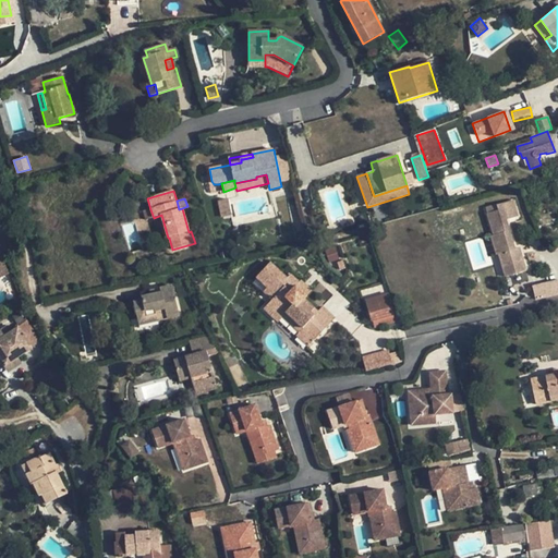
[(217,202),(221,218),(231,215),(228,199),(217,202)]
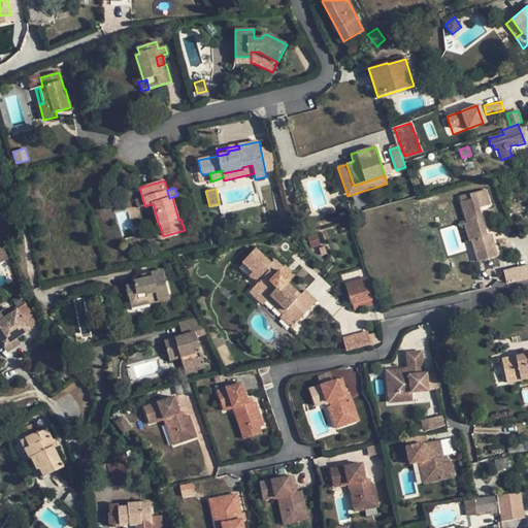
[(461,202),(467,222),(482,218),(479,208),(490,205),(485,189),(470,194),(471,199),(461,202)]
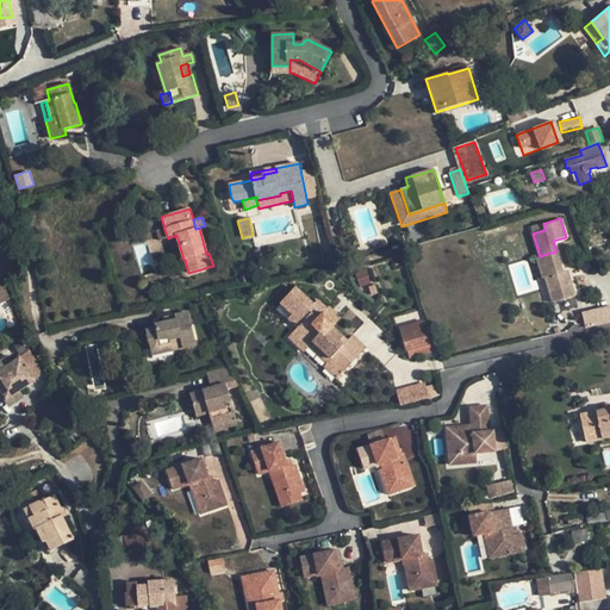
[(168,238),(165,229),(155,231),(159,241),(168,238)]
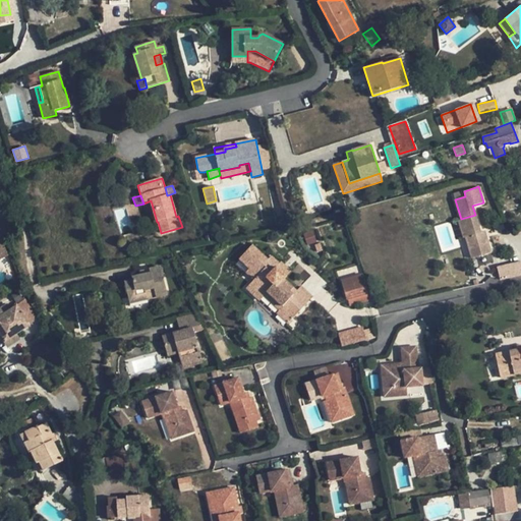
[(289,224),(302,222),(300,213),(287,216),(289,224)]
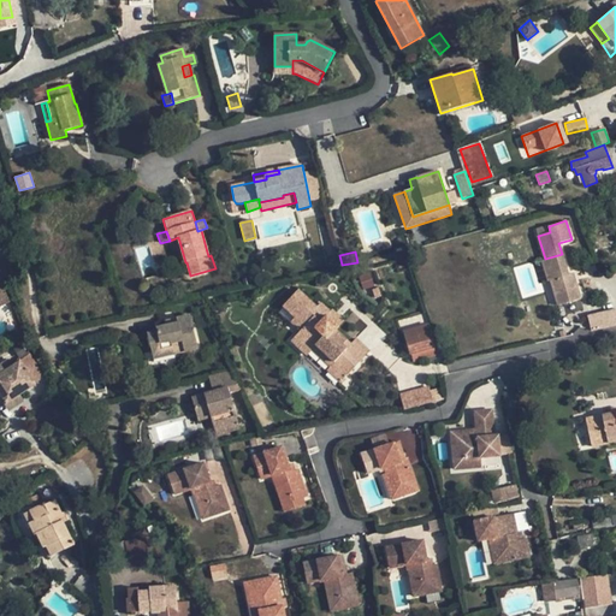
[(567,274),(562,254),(545,259),(545,260),(543,260),(549,280),(551,280),(558,306),(581,298),(575,279),(569,280),(567,274)]
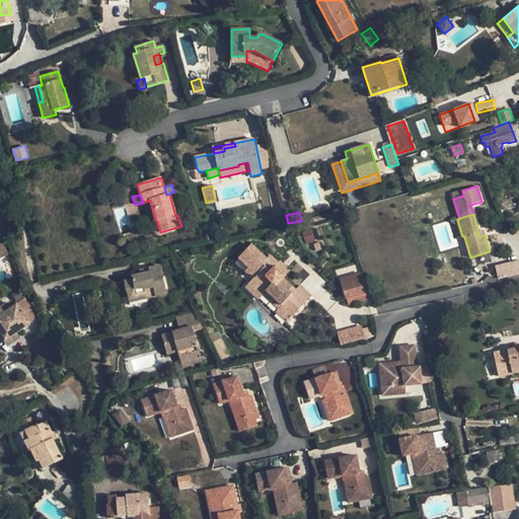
[(11,218),(3,221),(8,234),(16,230),(11,218)]
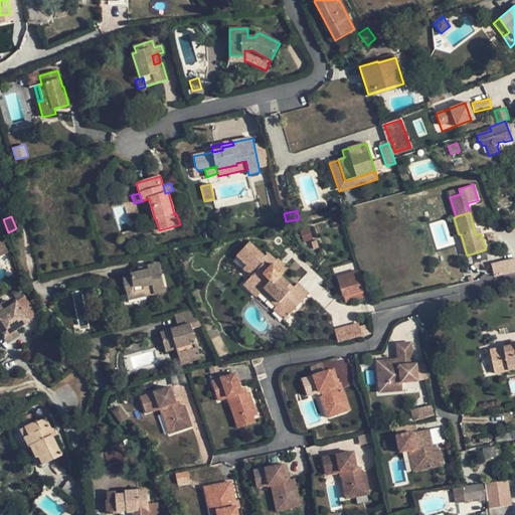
[(8,232),(3,219),(0,220),(0,231),(1,235),(8,232)]
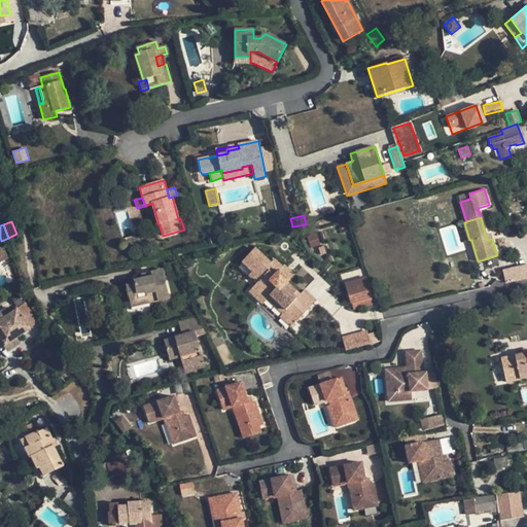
[(319,245),(315,235),(307,237),(311,248),(319,245)]
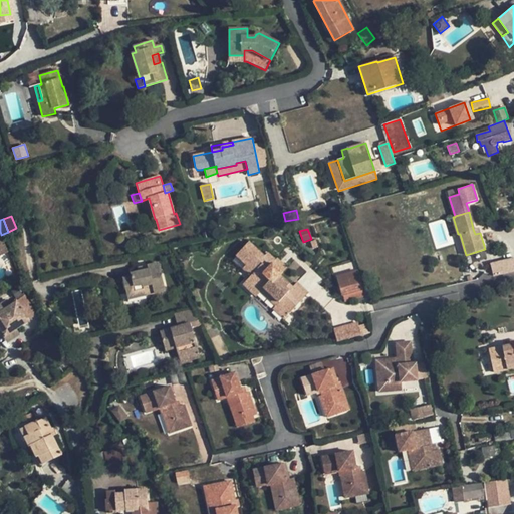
[(282,299),(293,310),(309,293),(297,282),(293,287),(280,275),(283,272),(273,264),(276,261),(275,260),(268,253),(264,256),(250,243),(237,256),(246,265),(243,268),(251,276),(246,281),(260,293),(261,292),(264,288),(279,303),(282,299)]
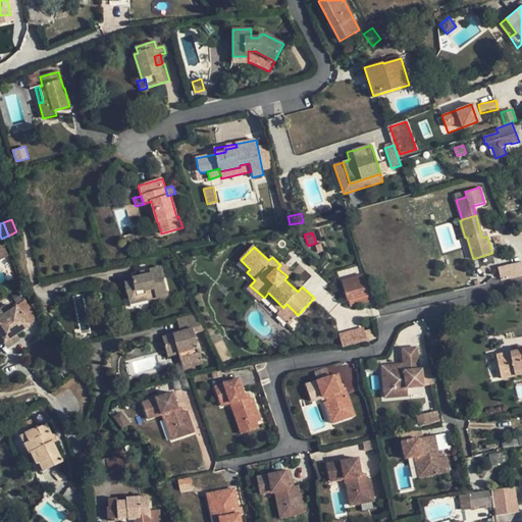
[(279,264),(280,265),(277,268),(286,276),(293,271),(282,262),(279,264)]
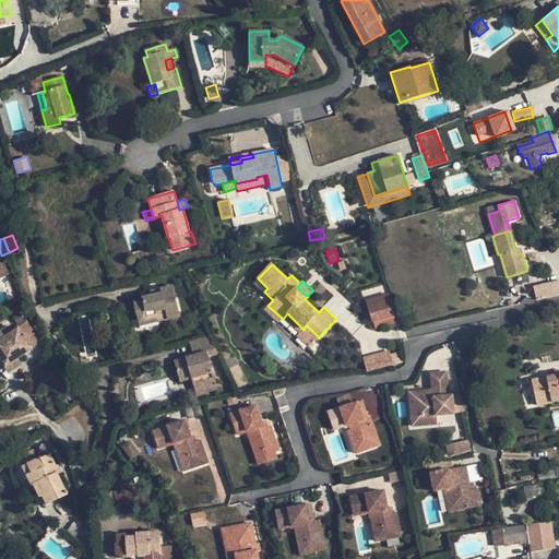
[(558,281),(534,287),(536,300),(558,295),(558,281)]
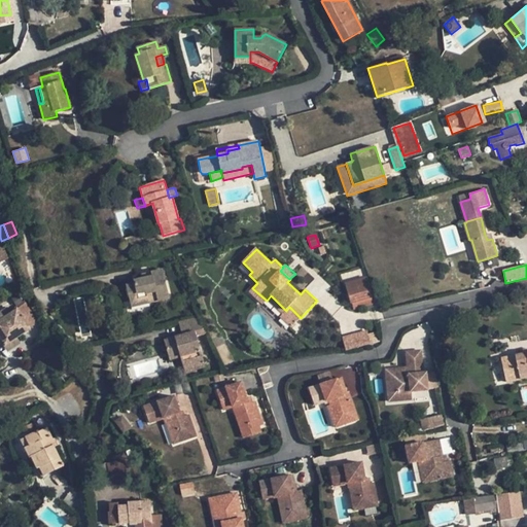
[(148,277),(133,281),(134,283),(126,286),(130,302),(147,297),(149,304),(169,299),(163,270),(147,274),(148,277)]
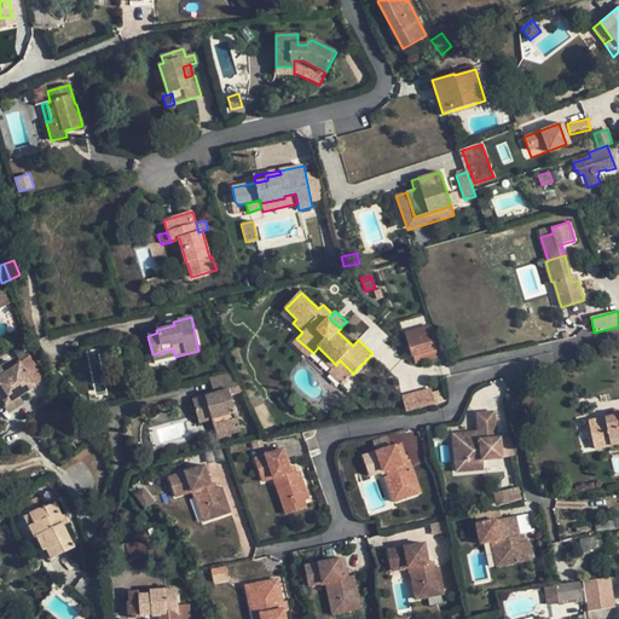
[(437,348),(431,327),(406,334),(412,356),(437,348)]
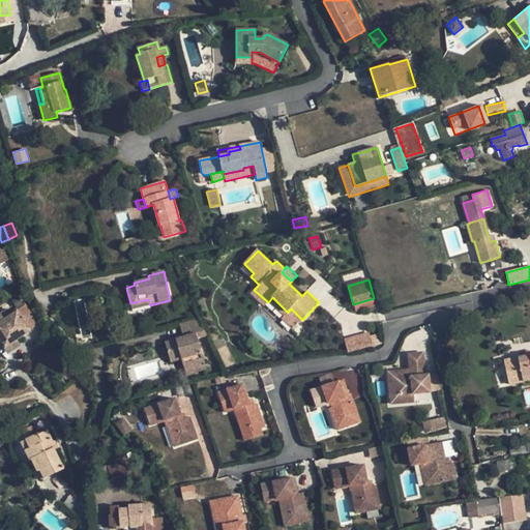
[(268,302),(254,290),(251,293),(264,306),(268,302)]
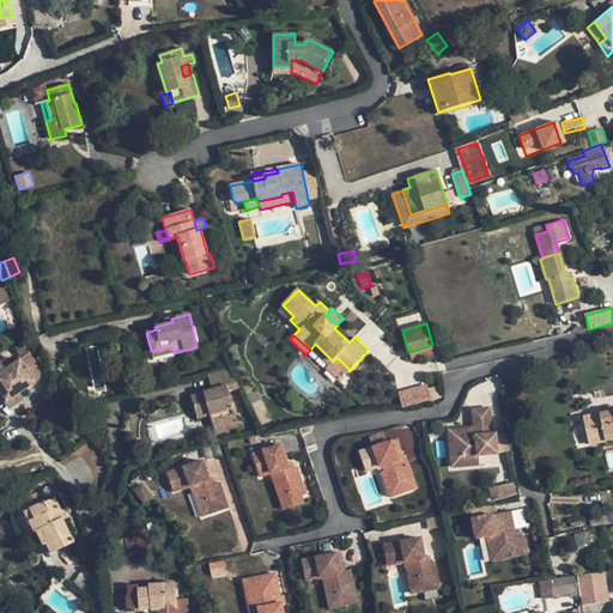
[(26,352),(20,343),(12,347),(18,357),(26,352)]
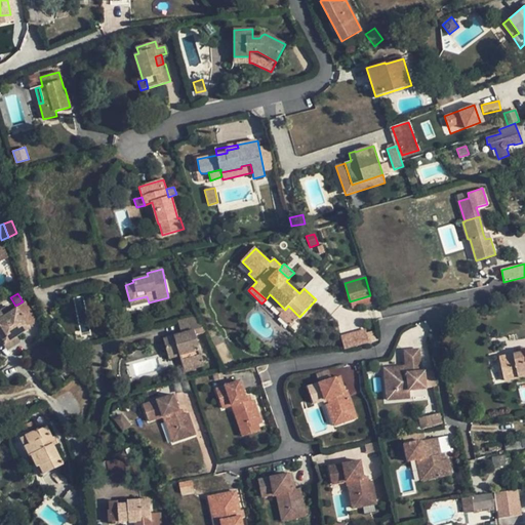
[(285,310),(270,294),(267,298),(282,313),(285,310)]
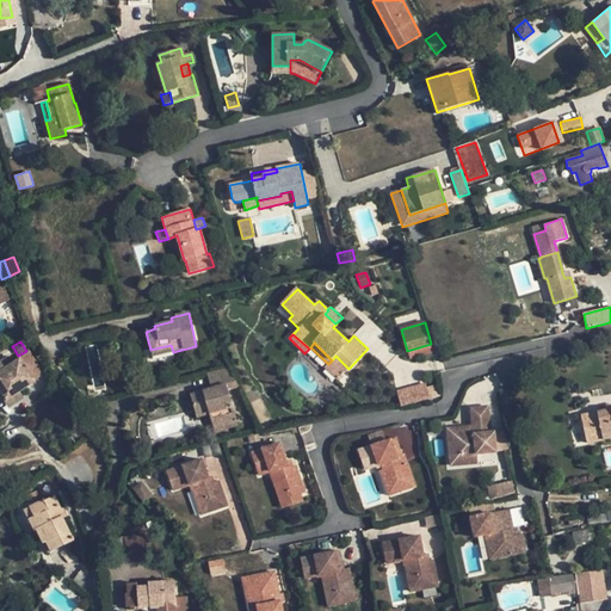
[(431,344),(407,351),(409,359),(433,352),(431,344)]
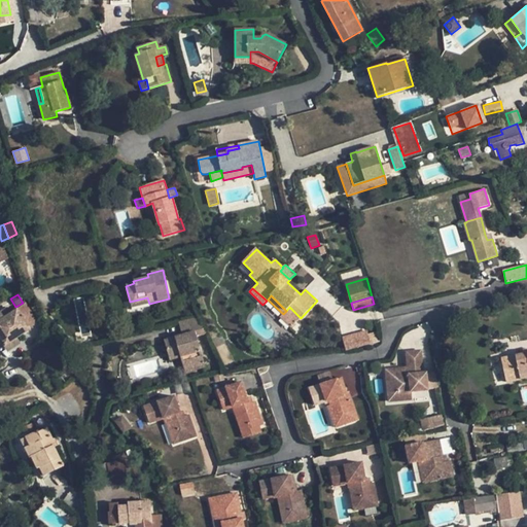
[(131,308),(149,304),(147,297),(130,302),(131,308)]
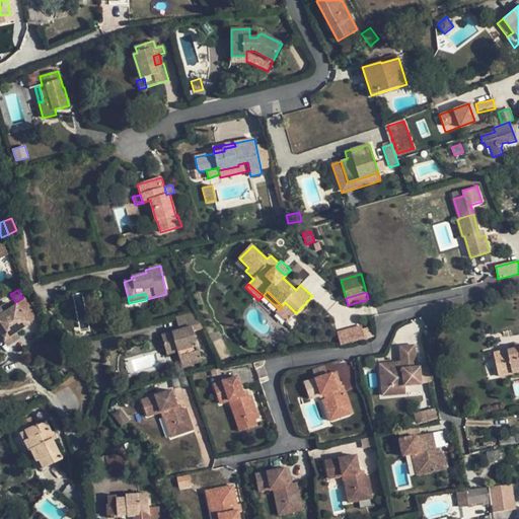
[(296,313),(285,302),(282,306),(279,309),(276,312),(287,322),(296,313)]
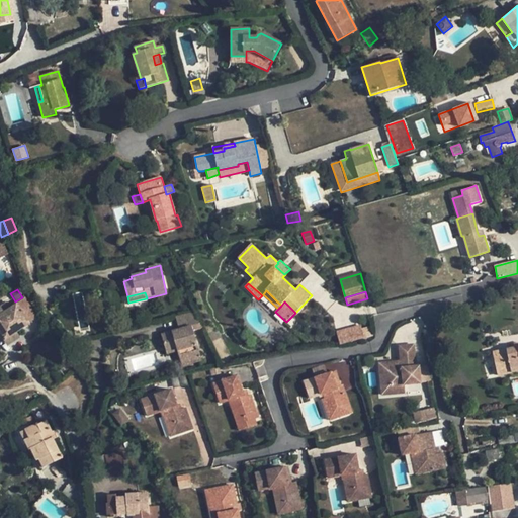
[(28,323),(16,304),(3,312),(0,314),(0,332),(4,339),(14,333),(28,323)]
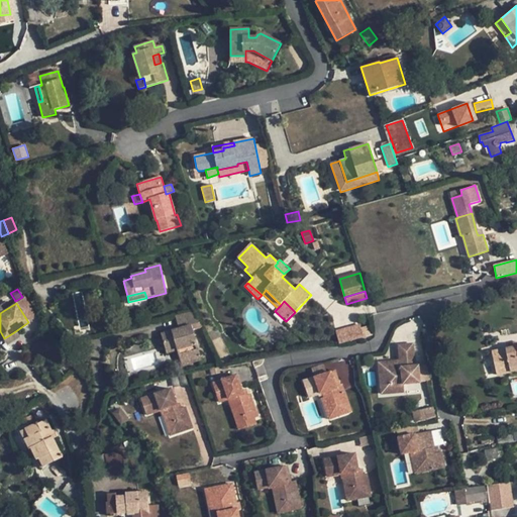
[(161,334),(166,353),(177,350),(186,347),(189,356),(199,353),(193,330),(202,327),(194,311),(175,316),(179,329),(161,334)]
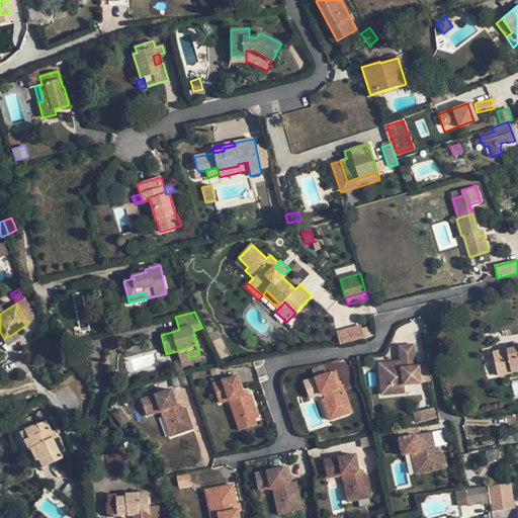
[(360,325),(336,332),(340,345),(365,338),(361,329),(360,325)]
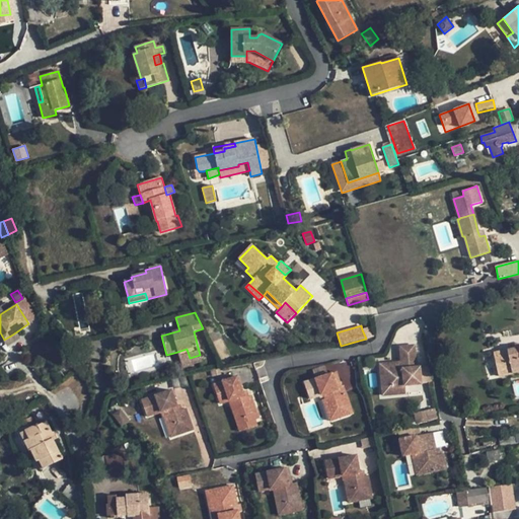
[(371,326),(362,329),(366,339),(374,337),(371,326)]
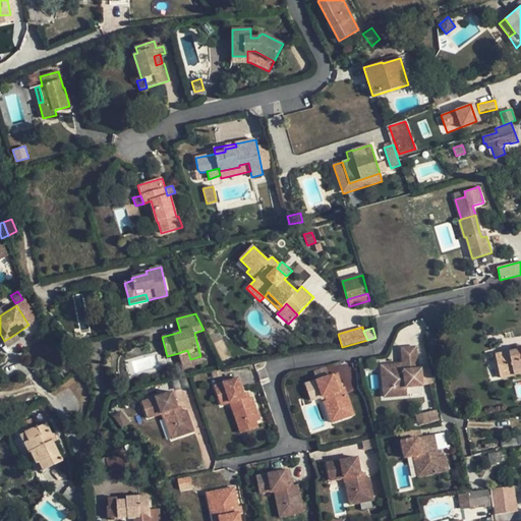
[(4,341),(6,345),(16,338),(14,335),(4,341)]
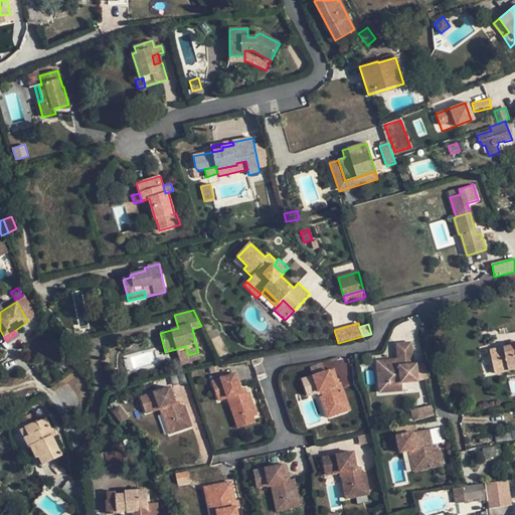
[(398,359),(376,361),(378,385),(402,383),(418,381),(416,364),(413,364),(411,342),(396,344),(398,359)]
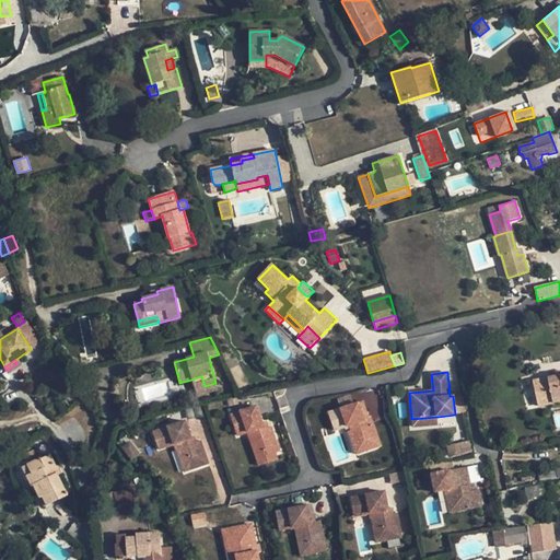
[(559,400),(559,374),(557,375),(533,381),(538,406),(559,400)]
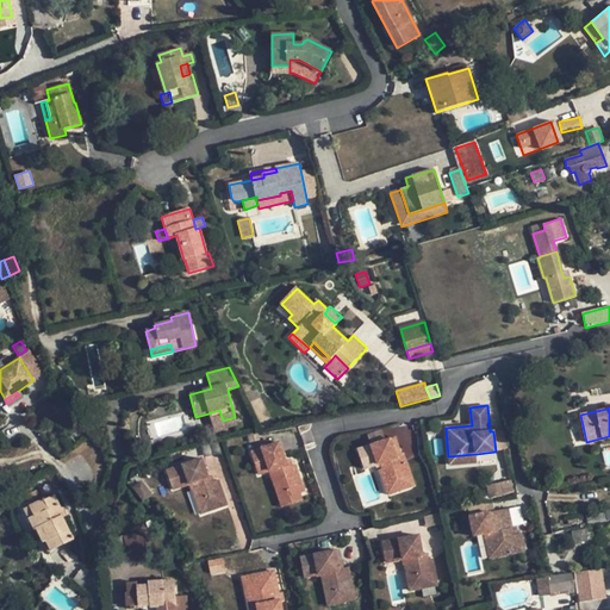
[(223,421),(219,410),(209,414),(213,431),(224,428),(223,421)]
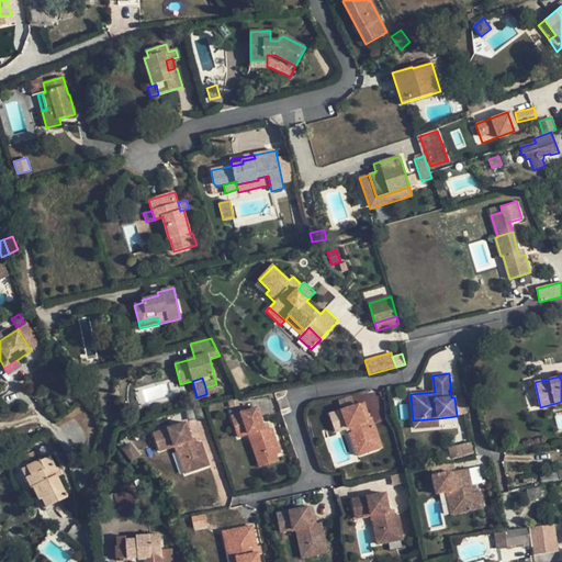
[(216,384),(205,388),(206,394),(218,391),(216,384)]
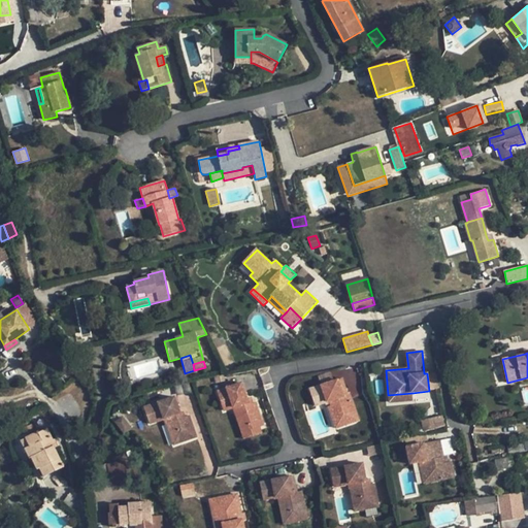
[(318,376),(321,386),(334,381),(330,372),(318,376)]
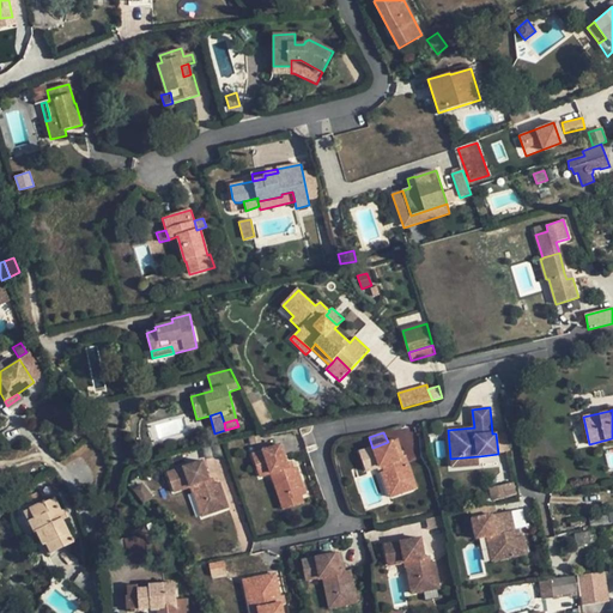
[(510,454),(507,432),(496,434),(498,454),(510,454)]
